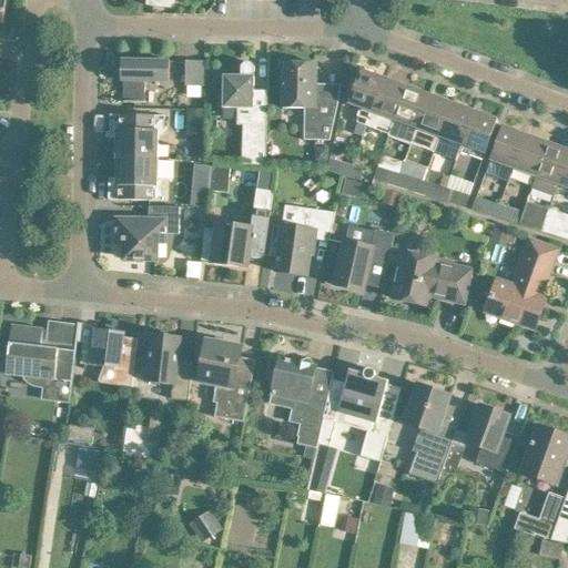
[(124,103),(145,103),(145,82),(170,82),(170,61),(122,60),(121,81),(124,81),(124,103)]
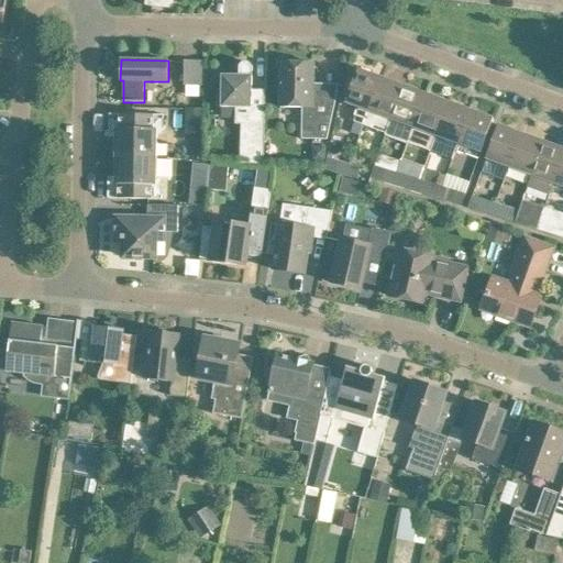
[(185,61),(184,83),(184,86),(202,86),(203,84),(203,62),(185,61)]
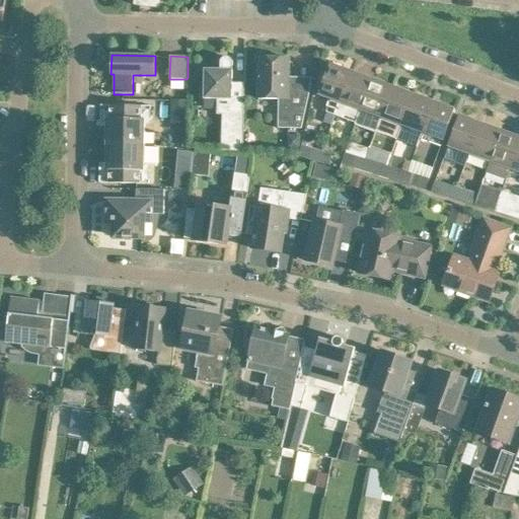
[(217,115),(244,116),(244,104),(244,83),(232,82),(233,63),(233,62),(232,61),(231,59),(230,58),(229,58),(227,57),(226,57),(225,58),(224,58),(222,59),(222,60),(221,61),(221,62),(221,63),(220,69),(204,69),(204,99),(217,99),(217,115)]
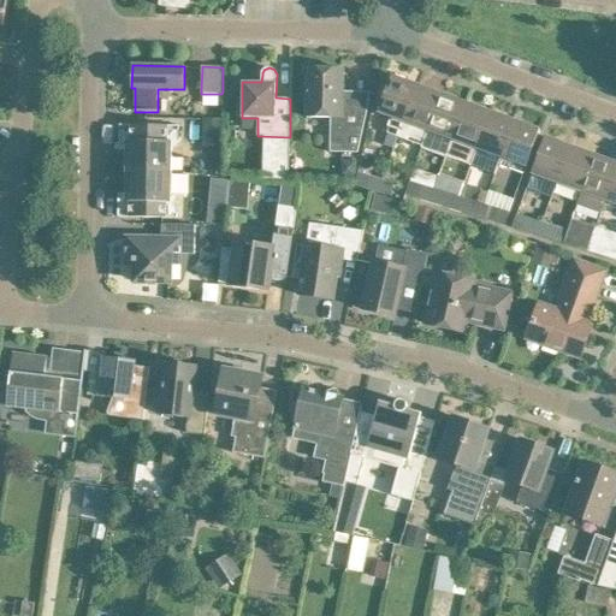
[(343,100),(343,90),(343,70),(307,69),(306,117),(331,117),(330,152),(357,153),(369,101),(343,100)]
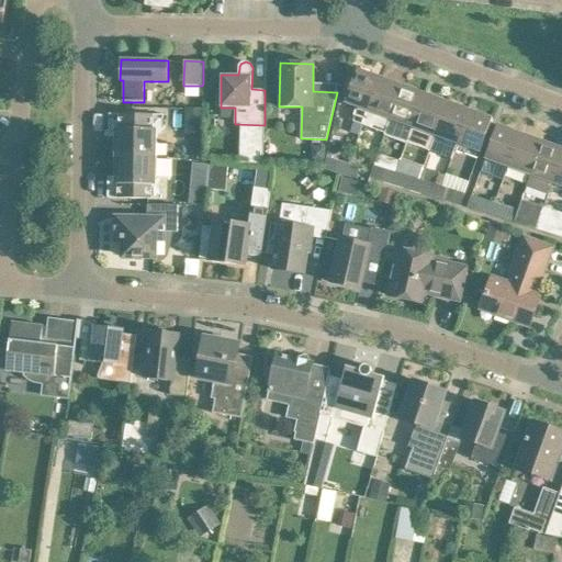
[(352,121),(363,125),(380,78),(371,74),(372,70),(361,67),(360,70),(357,69),(345,102),(358,108),(358,109),(355,110),(353,114),(355,116),(352,121)]
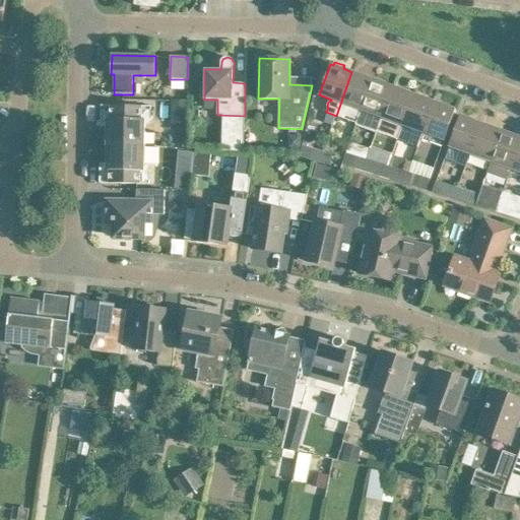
[(344,121),(356,125),(373,79),(351,72),(336,116),(344,119),(344,121)]
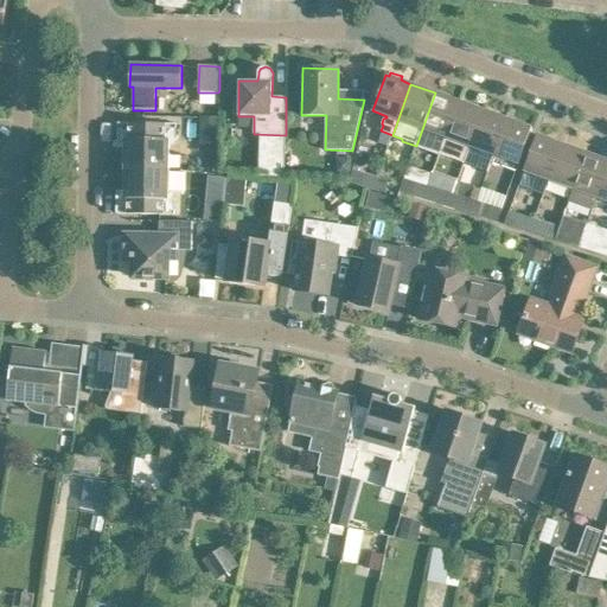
[(416,146),(440,154),(459,101),(435,93),(416,146)]
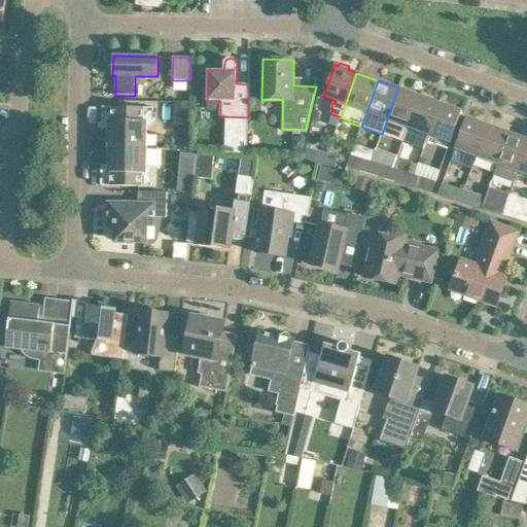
[(402,141),(408,127),(419,96),(398,88),(382,134),(402,141)]
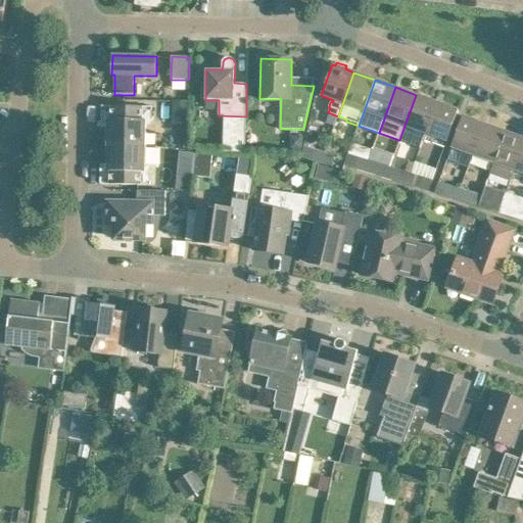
[(405,126),(399,140),(420,147),(423,141),(425,134),(426,134),(437,102),(416,95),(405,126)]
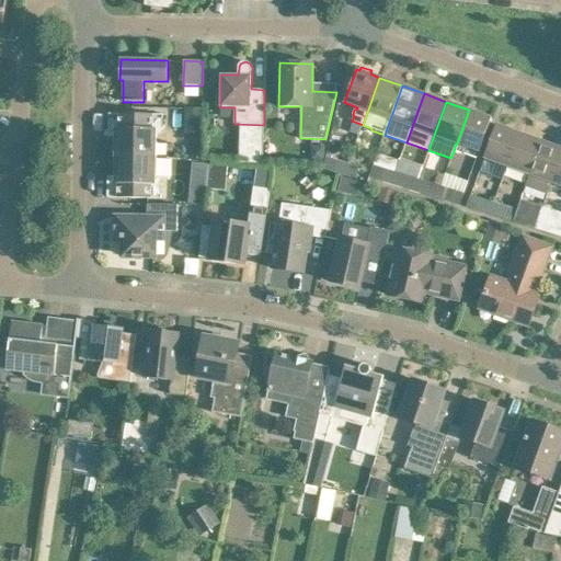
[(186,107),(185,133),(203,133),(204,107),(186,107)]
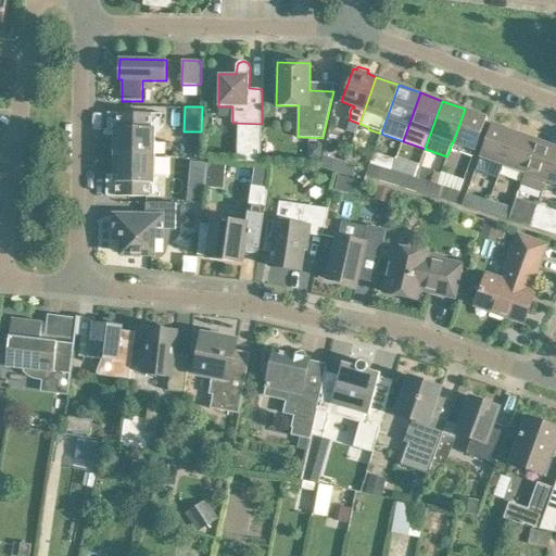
[(453,142),(452,142),(450,150),(459,153),(463,146),(476,150),(488,117),(465,109),(453,142)]
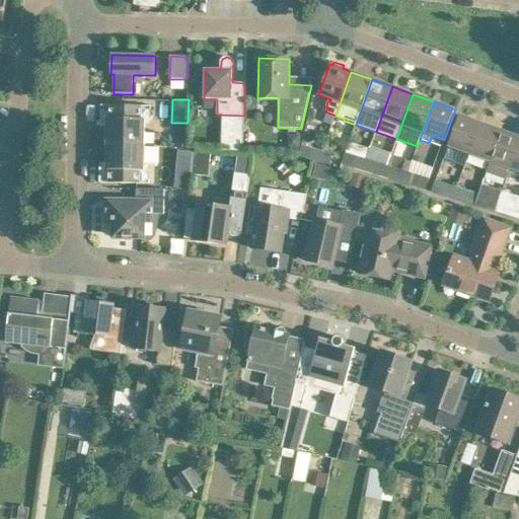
[(106,120),(105,144),(144,145),(145,121),(150,121),(150,106),(100,105),(100,120),(106,120)]
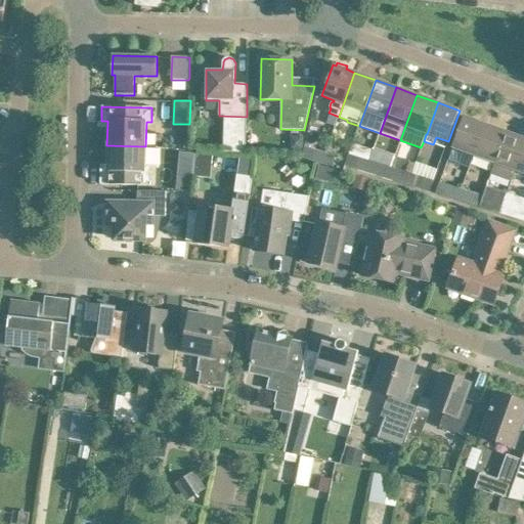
[(452,147),(474,156),(485,124),(464,117),(452,147)]
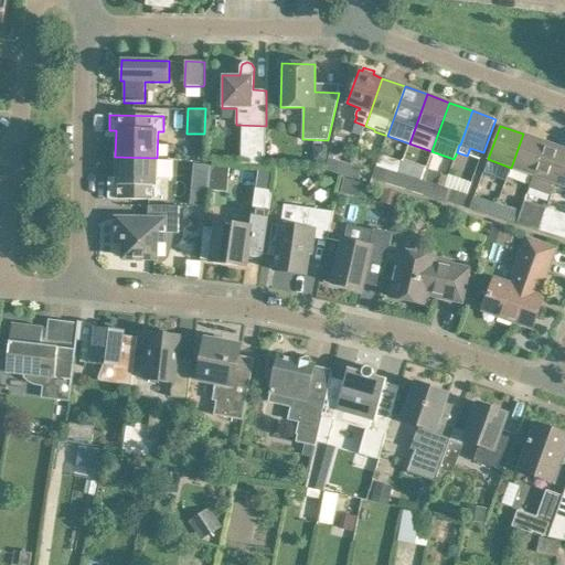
[(511,168),(533,176),(545,142),(523,134),(511,168)]
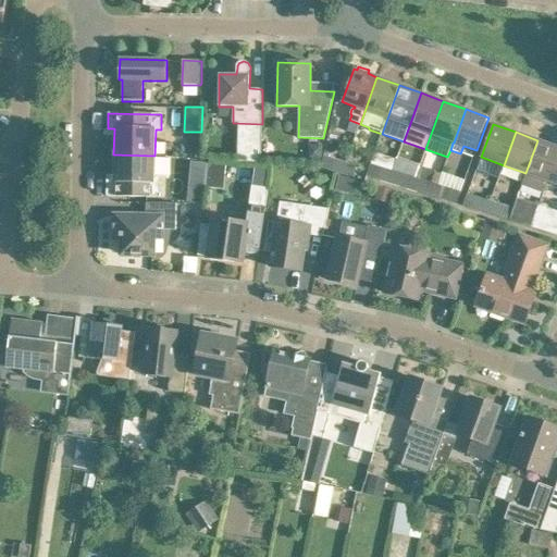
[(556,147),(537,140),(525,173),(521,185),(544,193),(547,181),(548,182),(556,156),(556,147)]
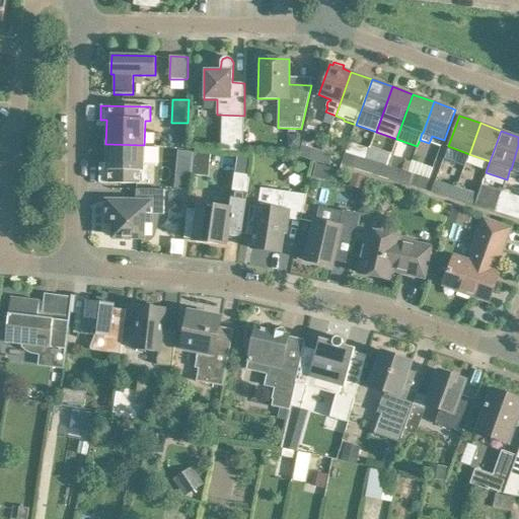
[(144,145),(105,144),(105,168),(99,168),(99,183),(149,183),(149,169),(144,169),(144,145)]
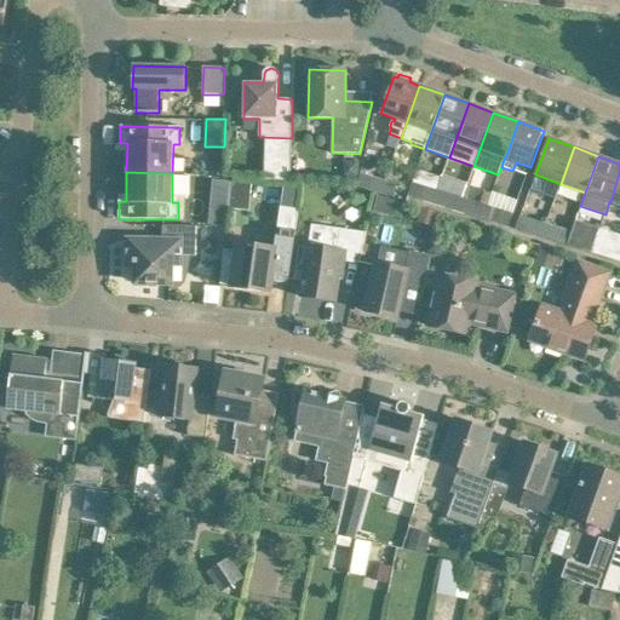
[(369,190),(380,194),(385,181),(374,177),(369,190)]
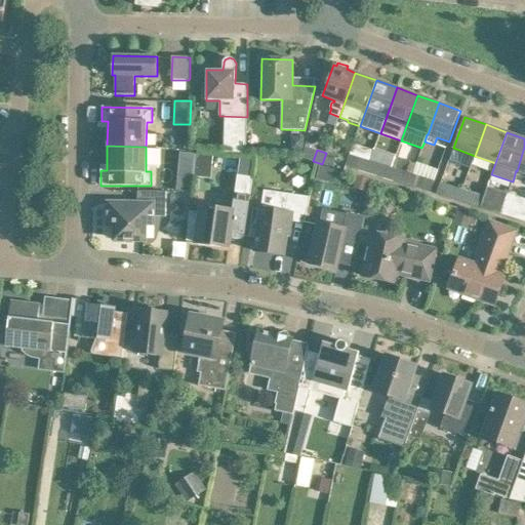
[(326,153),(322,164),(333,168),(337,156),(326,153)]
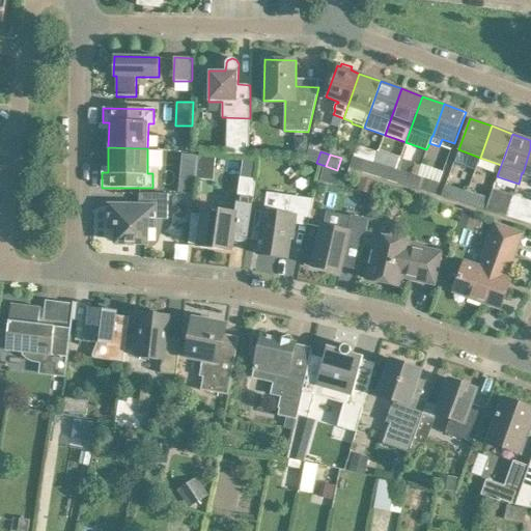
[(360,171),(371,174),(375,163),(364,159),(360,171)]
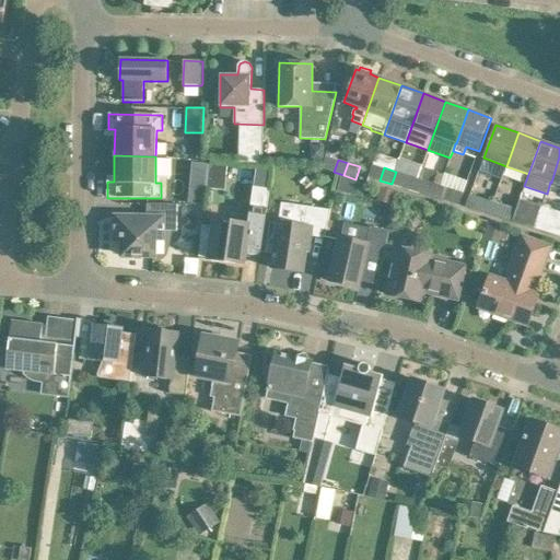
[(256,170),(254,187),(270,189),(272,172),(256,170)]
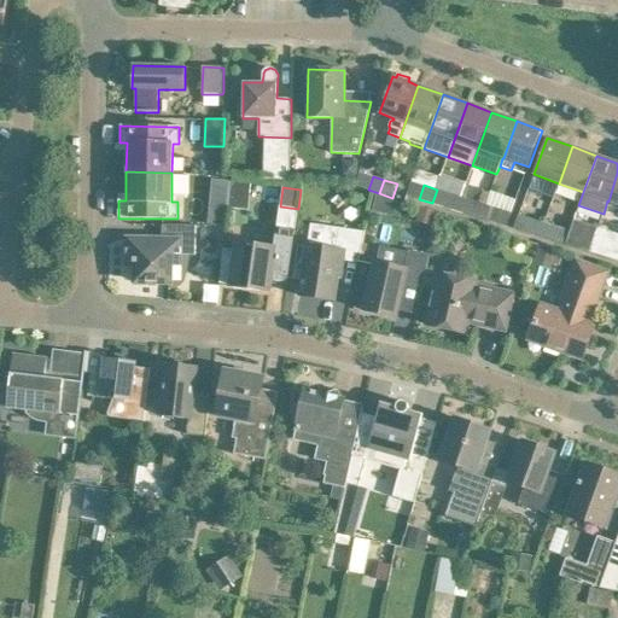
[(432,203),(444,207),(447,198),(449,193),(437,190),(432,203)]
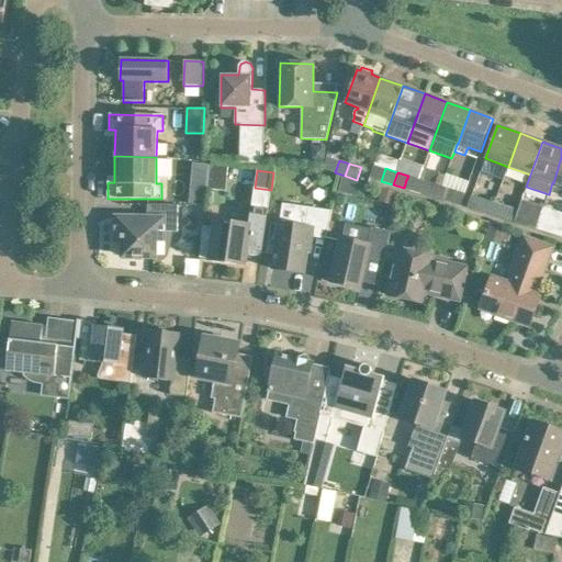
[(431,182),(427,195),(438,199),(442,186),(431,182)]
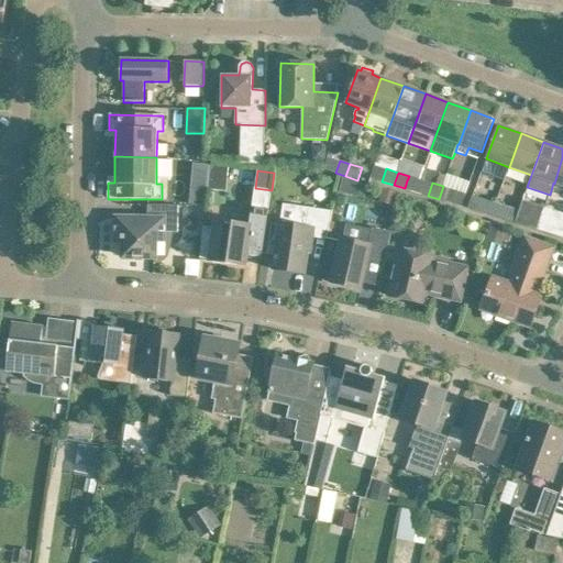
[(443,186),(439,199),(450,202),(454,190),(451,189),(443,186)]
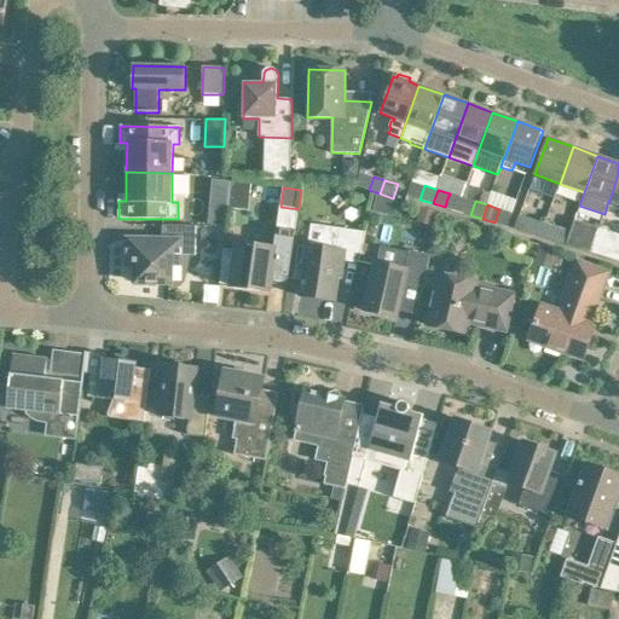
[(235,262),(231,287),(270,291),(271,282),(288,284),(291,260),(294,236),(295,231),(299,209),(281,207),(277,227),(273,248),(237,243),(235,262)]
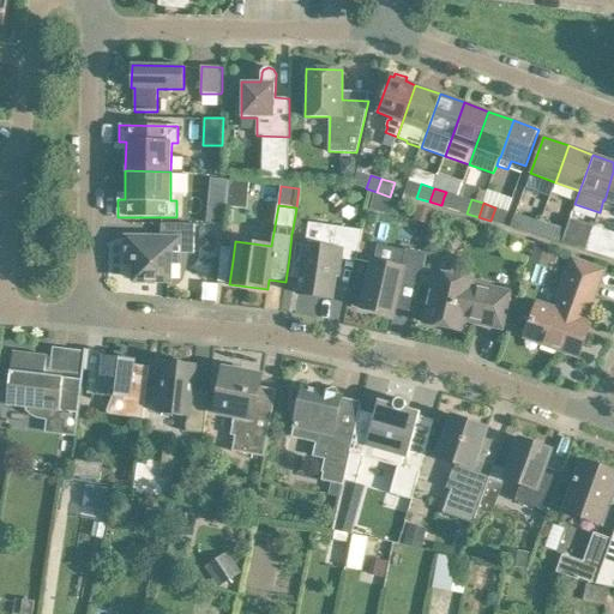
[(511,227),(536,235),(541,221),(515,212),(511,227)]
